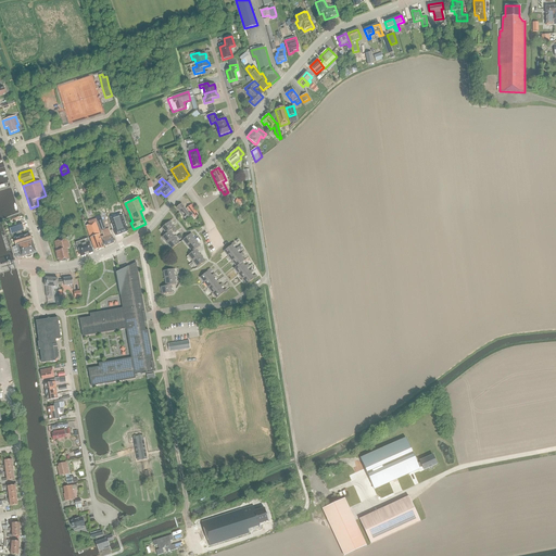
[(189,214),(189,213),(181,204),(176,207),(184,218),(189,214)]
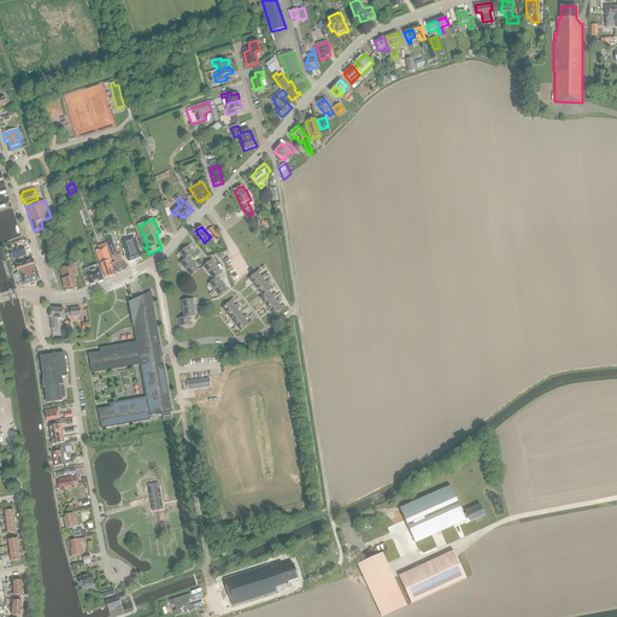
[(210,238),(204,242),(206,245),(213,239),(215,240),(216,241),(219,239),(218,236),(212,228),(207,230),(212,236),(210,238)]
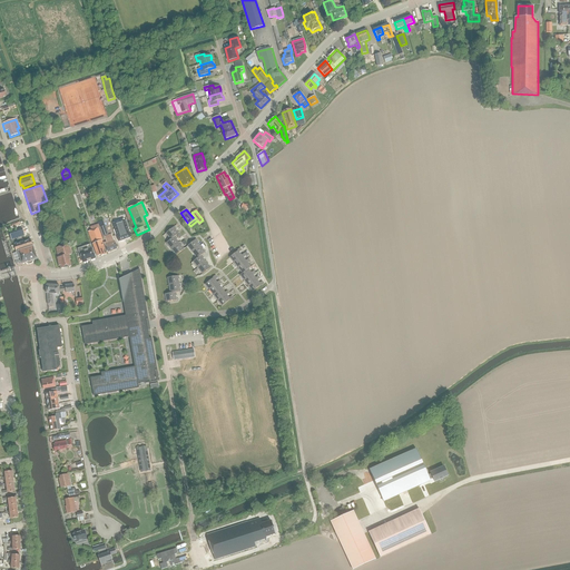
[(98,222),(99,223),(100,226),(100,227),(104,236),(109,234),(107,225),(106,225),(104,219),(98,222)]
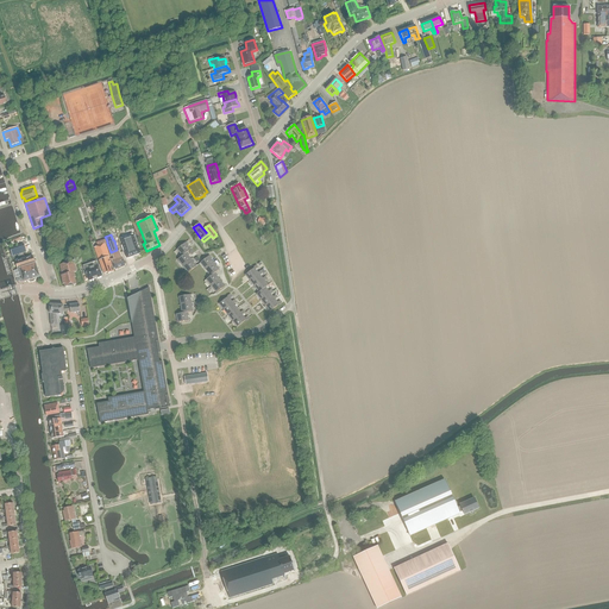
[(138,248),(140,246),(138,242),(132,244),(130,237),(120,240),(126,258),(140,253),(138,248)]
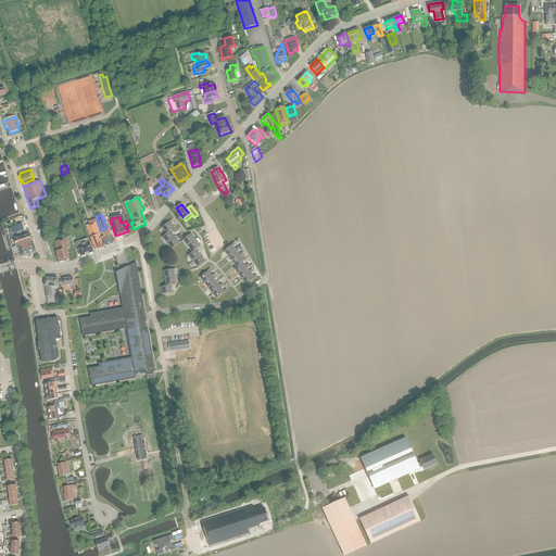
[(162,228),(166,234),(171,230),(175,227),(169,222),(162,228)]
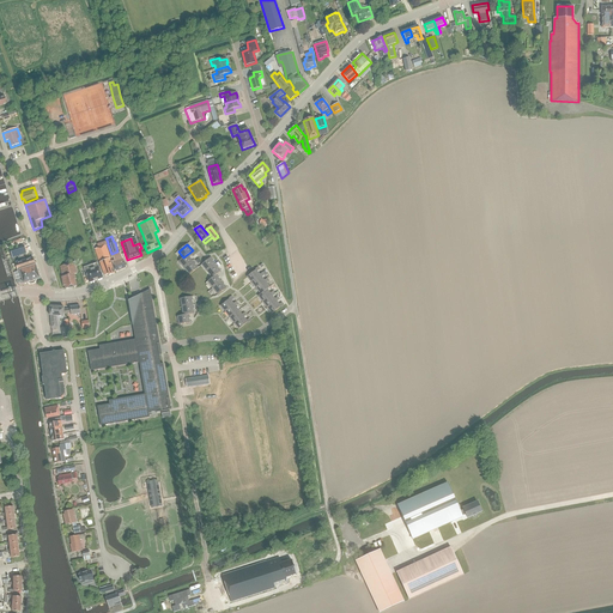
[(109,275),(115,273),(109,259),(105,246),(95,250),(102,272),(103,272),(104,275),(109,274),(109,275)]
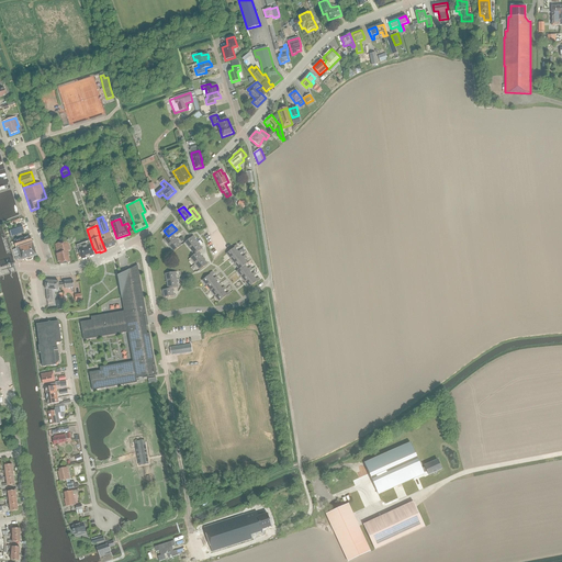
[(24,227),(9,233),(11,238),(26,233),(24,227)]
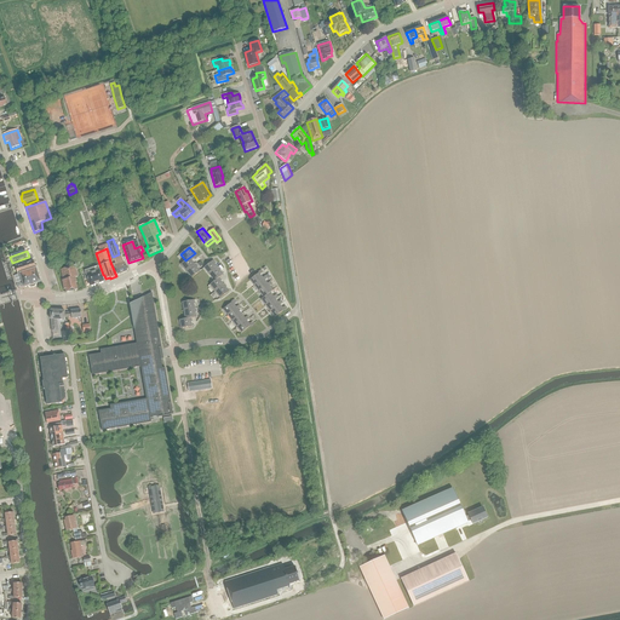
[(114,260),(116,264),(113,265),(116,275),(128,270),(124,260),(122,257),(114,260)]
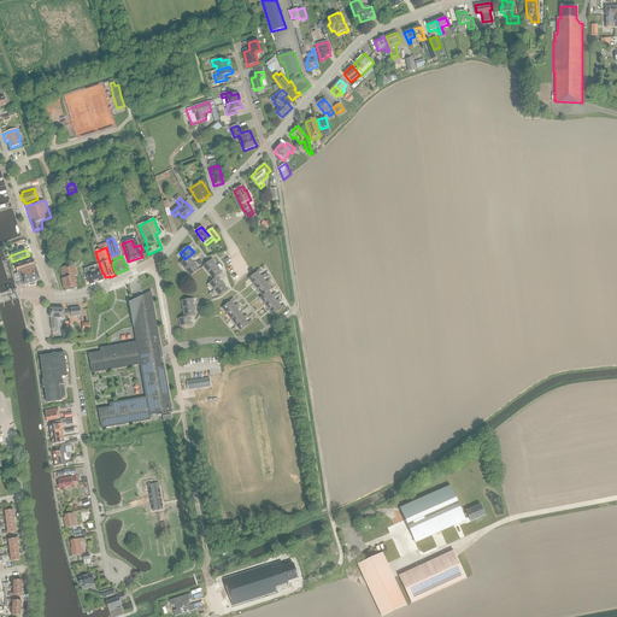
[(184,259),(180,263),(184,270),(194,263),(189,256),(184,259)]
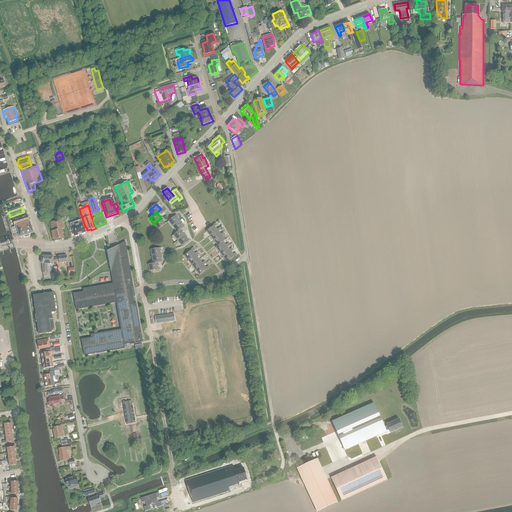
[(31,234),(34,233),(28,215),(20,218),(19,215),(17,216),(17,218),(13,220),(15,225),(16,225),(20,238),(23,237),(26,238),(29,237),(31,234)]
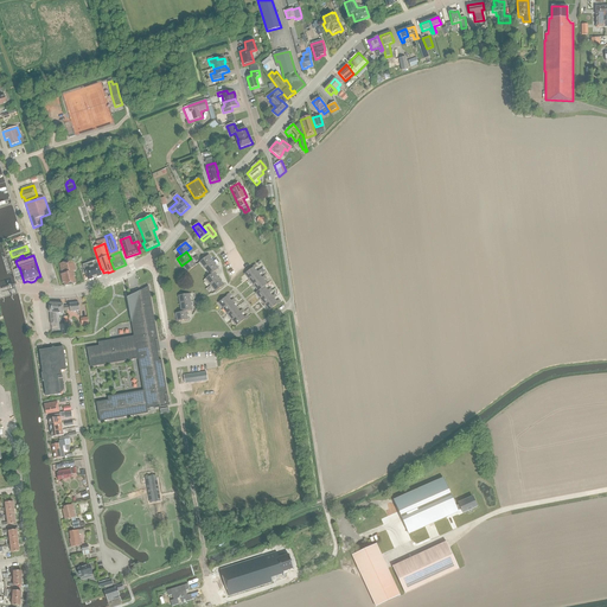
[(209,255),(199,262),(205,269),(215,262),(209,255)]
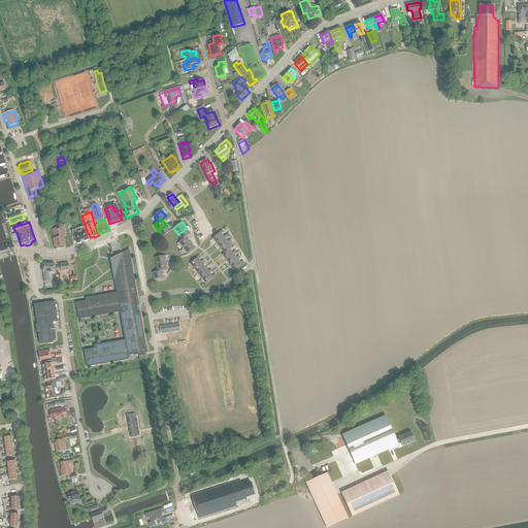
[(166,225),(158,231),(163,237),(171,230),(166,225)]
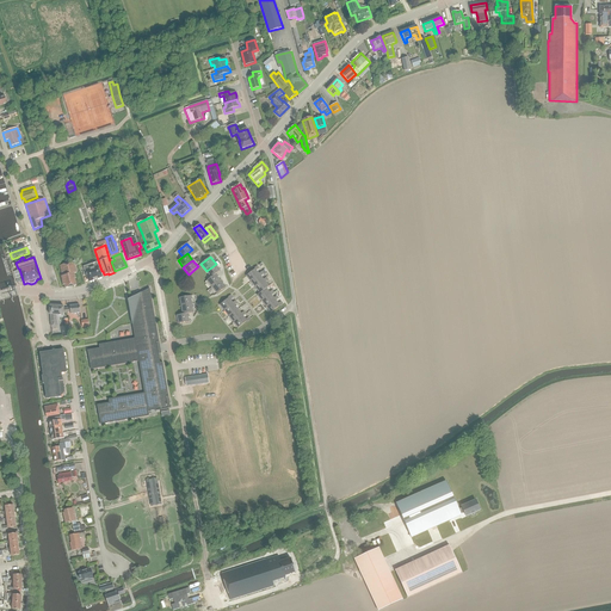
[(92,269),(85,271),(88,282),(96,279),(103,277),(97,261),(91,264),(92,264),(93,267),(92,269)]
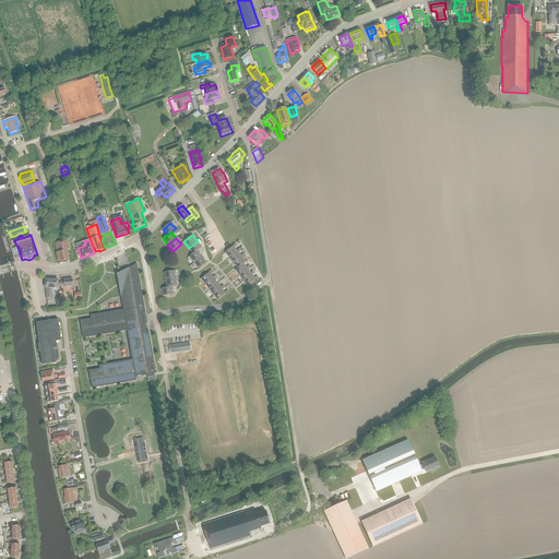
[(60,264),(70,262),(69,256),(69,254),(68,250),(70,250),(68,240),(56,242),(57,252),(56,252),(58,261),(59,261),(60,264)]
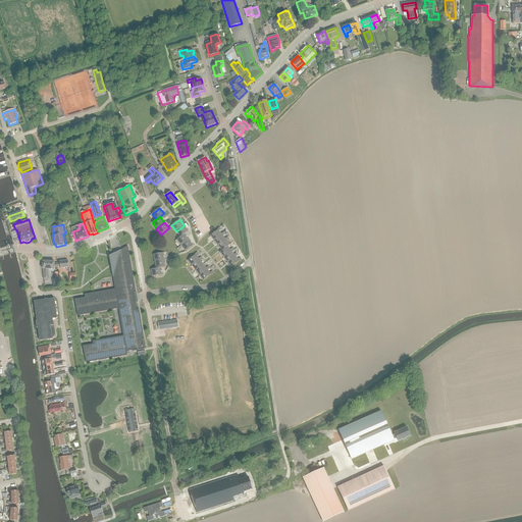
[(176,231),(180,237),(185,233),(189,230),(185,225),(176,231)]
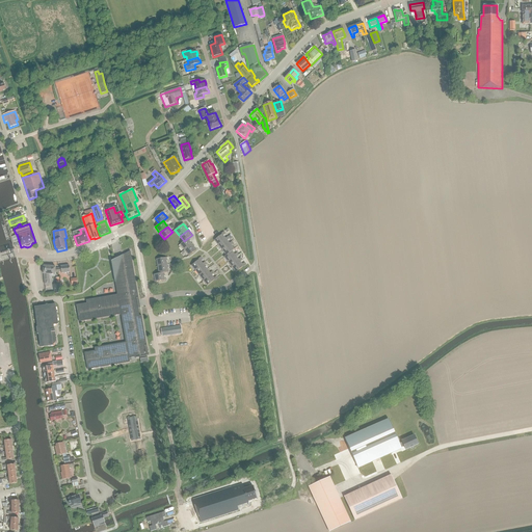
[(221,234),(214,240),(218,245),(225,239),(225,238),(223,236),(225,234),(223,232),(221,234)]
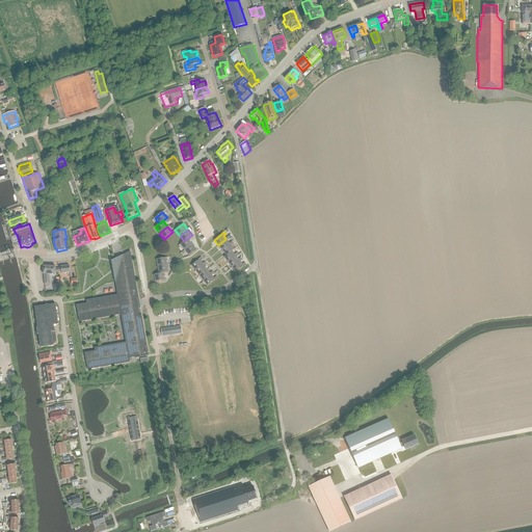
[(225,239),(218,245),(222,250),(230,244),(230,243),(227,240),(230,239),(228,237),(225,238),(225,239)]
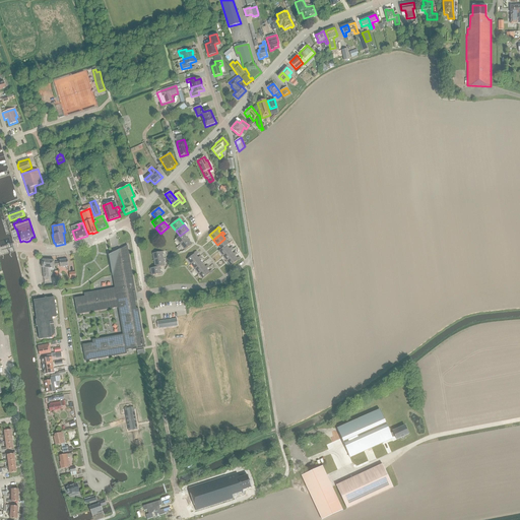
[(180,236),(176,239),(180,245),(188,239),(184,233),(180,236)]
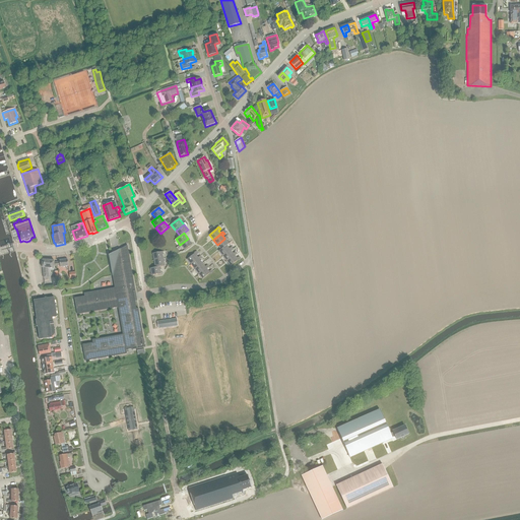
[(224,239),(217,245),(220,250),(226,245),(226,246),(229,244),(225,240),(228,239),(226,237),(224,238),(224,239)]
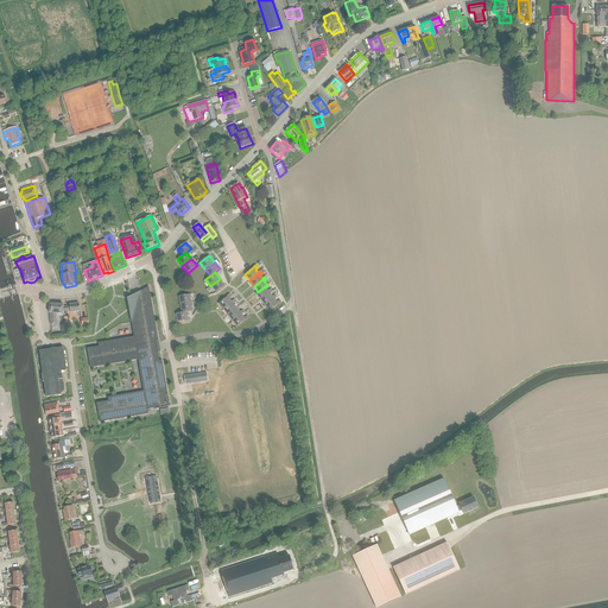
[(220,279),(210,286),(216,292),(226,285),(220,279)]
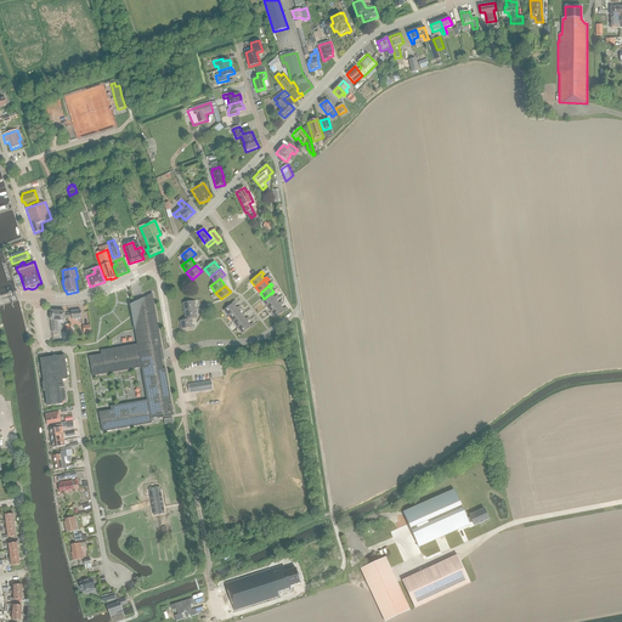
[(264,299),(261,300),(266,306),(276,299),(276,300),(278,298),(277,295),(275,298),(271,294),(271,293),(264,299)]
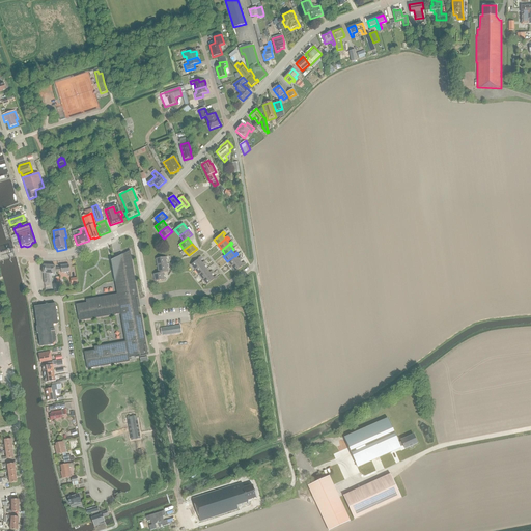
[(80,313),(78,313),(79,320),(120,313),(126,341),(94,346),(94,351),(86,352),(87,360),(86,360),(87,368),(129,361),(129,357),(140,355),(140,356),(146,355),(144,346),(146,346),(141,315),(139,315),(138,308),(136,300),(138,299),(130,251),(122,255),(122,258),(115,262),(117,271),(113,271),(117,295),(86,300),(87,303),(78,305),(80,313)]
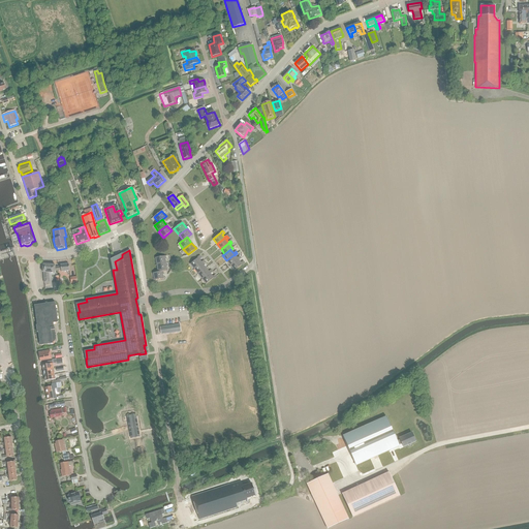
[(235,254),(226,260),(230,266),(239,259),(239,260),(241,258),(240,256),(237,258),(235,255),(235,254)]
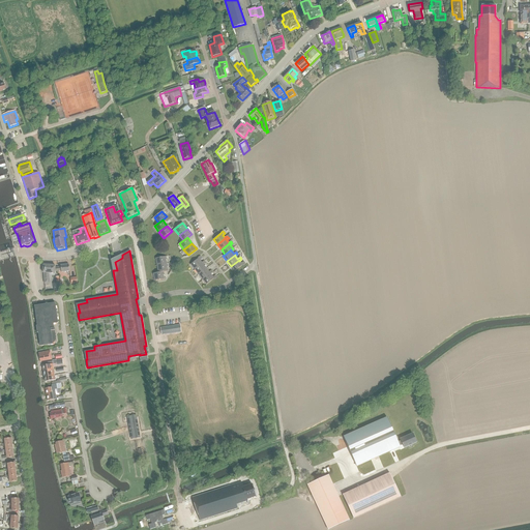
[(198,259),(190,265),(195,269),(202,263),(200,260),(202,258),(200,256),(198,258),(198,259)]
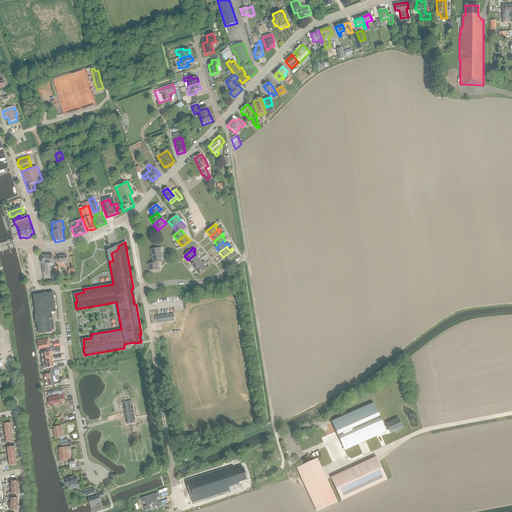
[(160,248),(150,250),(152,257),(161,255),(160,248)]
